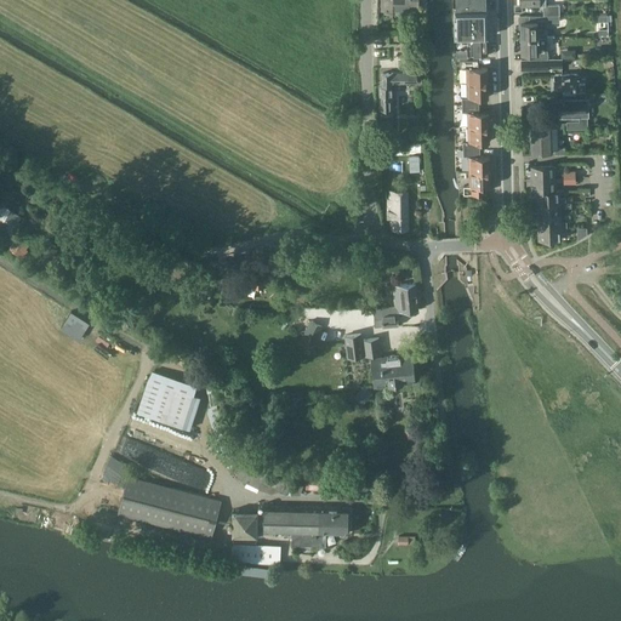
[(393,0),(393,3),(396,3),(396,11),(410,11),(410,7),(419,7),(419,0),(393,0)]
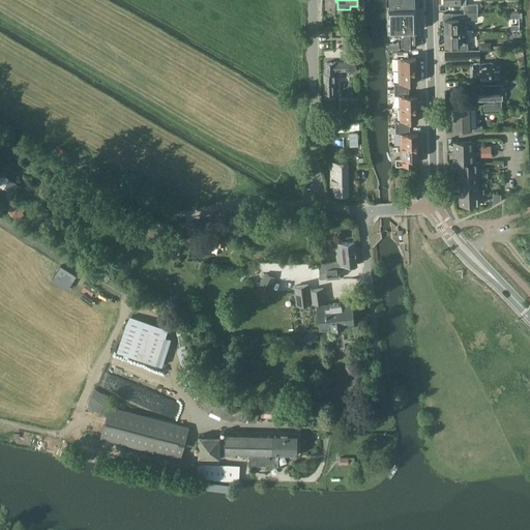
[(464,12),(477,12),(477,3),(464,4),(464,12)]
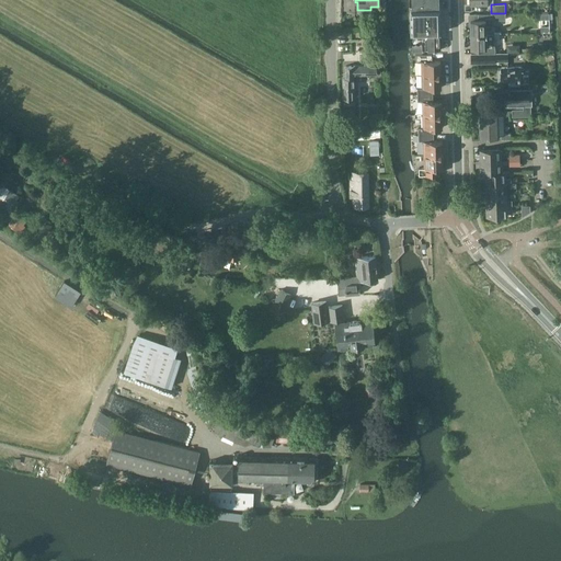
[(426,33),(426,34),(441,33),(439,8),(412,8),(413,33),(426,33)]
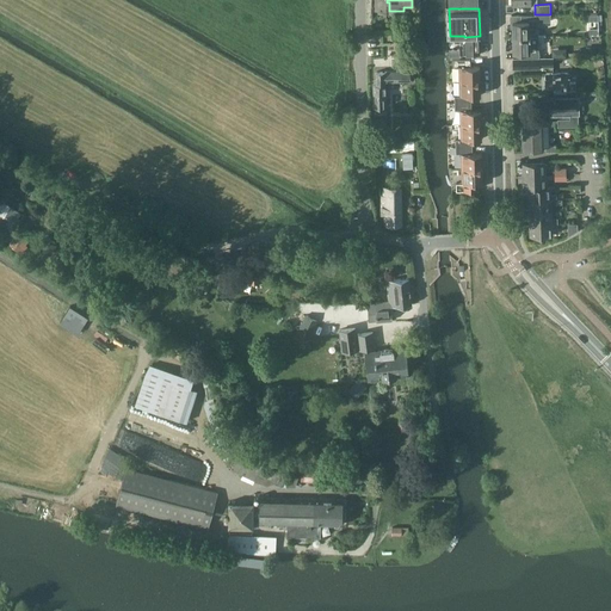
[(513,36),(537,35),(537,20),(550,20),(550,14),(535,14),(523,16),(523,20),(512,22),(513,36)]
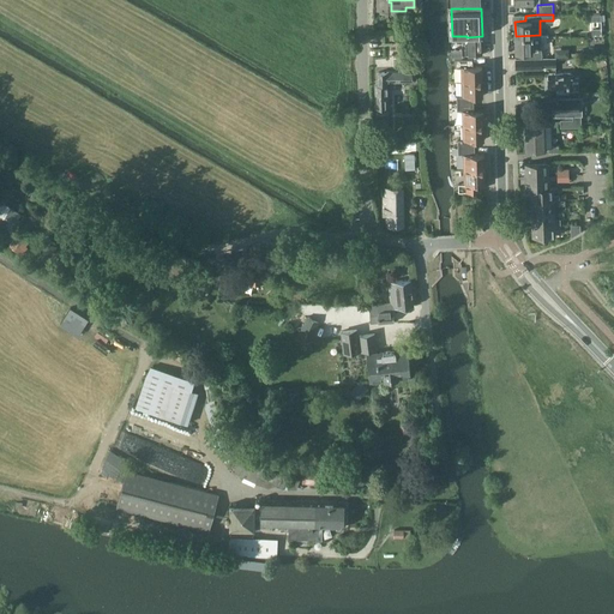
[(541,56),(541,50),(540,35),(516,36),(516,52),(527,50),(527,58),(541,56)]
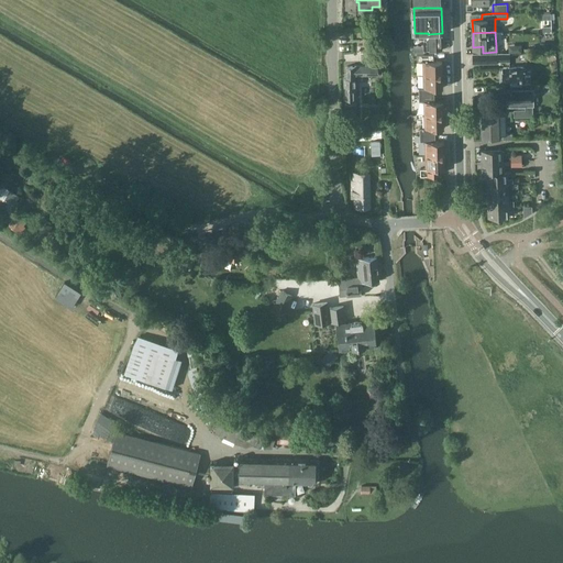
[(442,33),(428,34),(429,50),(442,50),(442,33)]
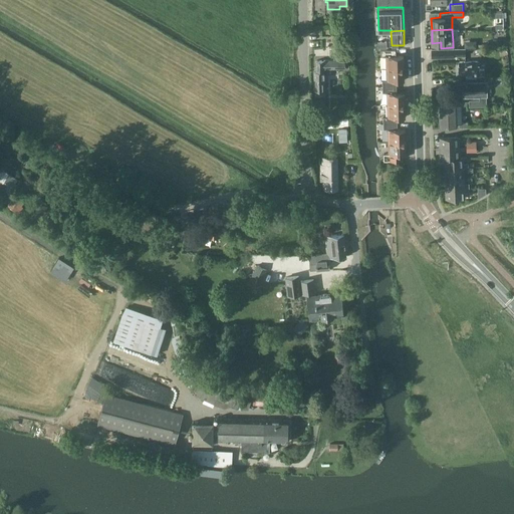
[(333,55),(347,55),(347,45),(333,45),(333,55)]
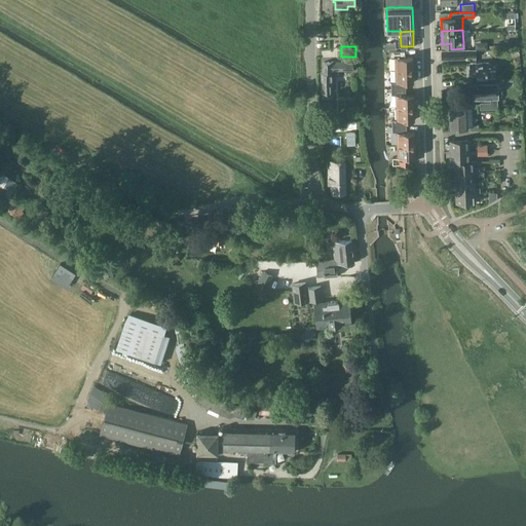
[(442,59),(464,58),(464,57),(476,55),(475,49),(442,51),(442,59)]
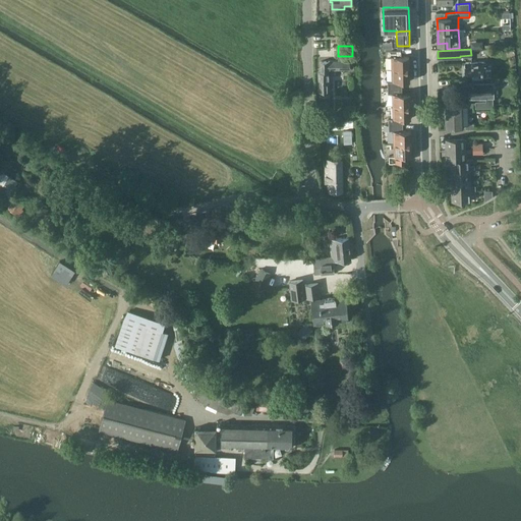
[(401,56),(401,50),(387,51),(387,57),(392,57),(392,69),(409,68),(409,56),(401,56)]
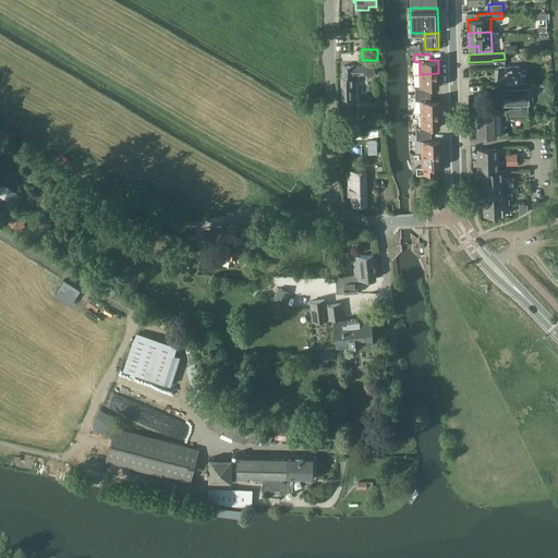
[(342,98),(353,97),(352,74),(375,73),(374,64),(343,65),(344,77),(341,77),(342,98)]
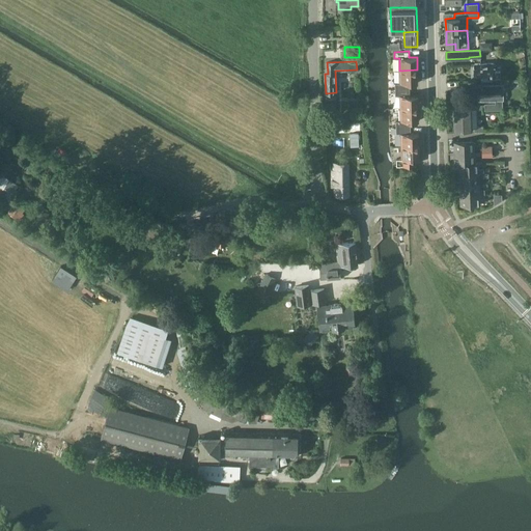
[(474,65),(471,66),(471,74),(475,74),(475,77),(475,78),(477,78),(500,77),(500,72),(495,72),(495,63),(474,64),(474,65)]
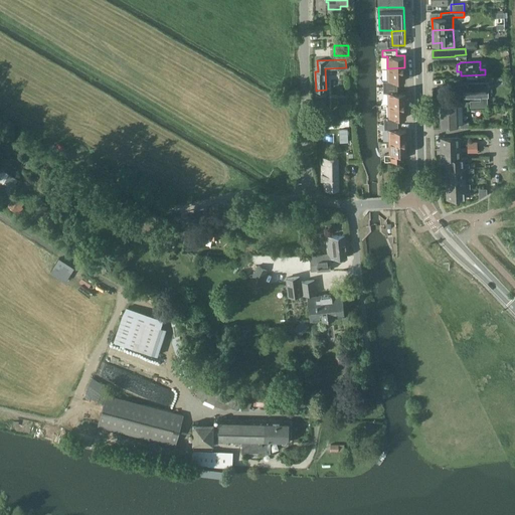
[(383,87),(397,87),(397,80),(405,80),(404,67),(387,68),(387,80),(383,80),(383,87)]
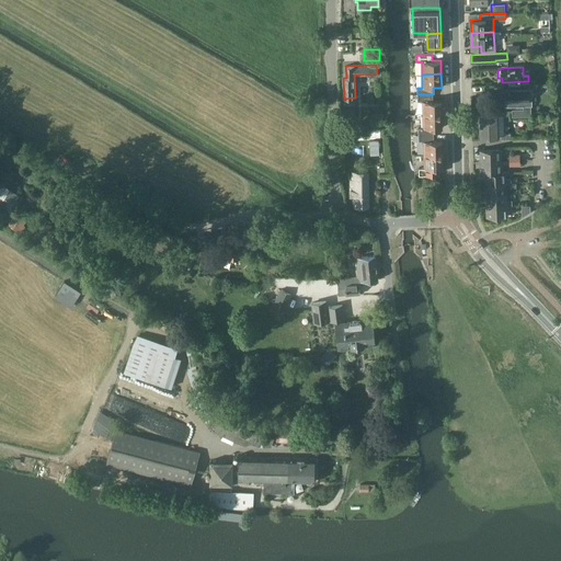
[(531,88),(505,89),(506,101),(508,101),(508,106),(524,106),(524,109),(512,109),(512,116),(531,116),(531,106),(530,106),(529,89),(533,89),(531,88)]
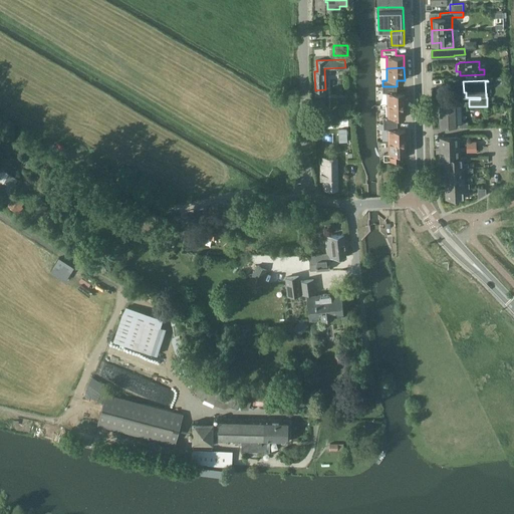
[(397,92),(397,86),(382,86),(382,92),(387,92),(388,104),(405,104),(405,92),(397,92)]
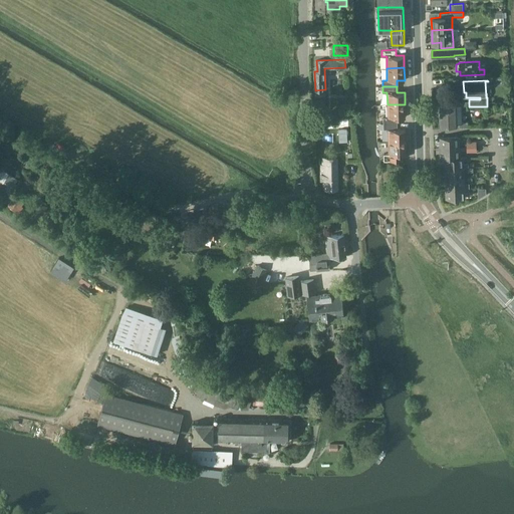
[(440,125),(455,124),(457,124),(457,122),(456,103),(439,103),(440,125)]
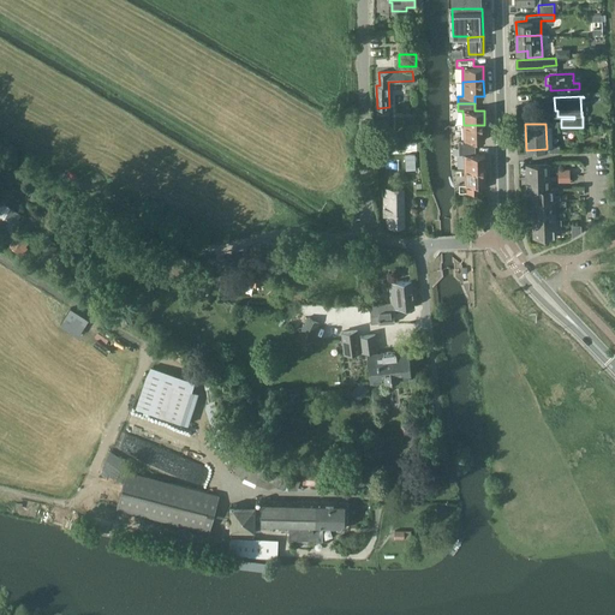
[(459,148),(476,147),(476,139),(484,139),(484,125),(464,125),(464,139),(459,139),(459,148)]
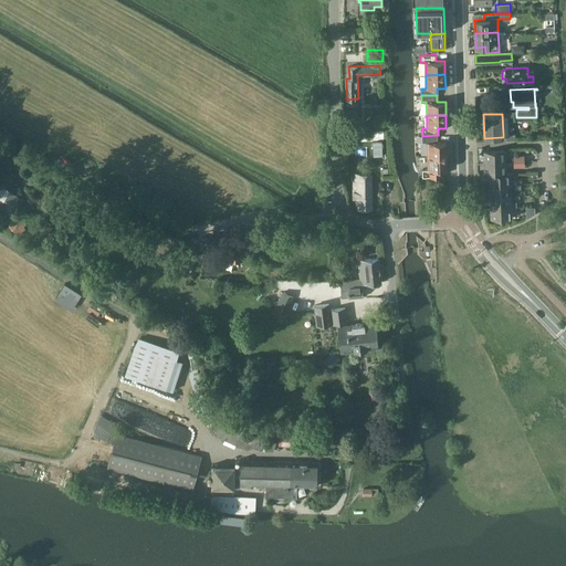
[(363,140),(374,139),(374,129),(363,130),(363,140)]
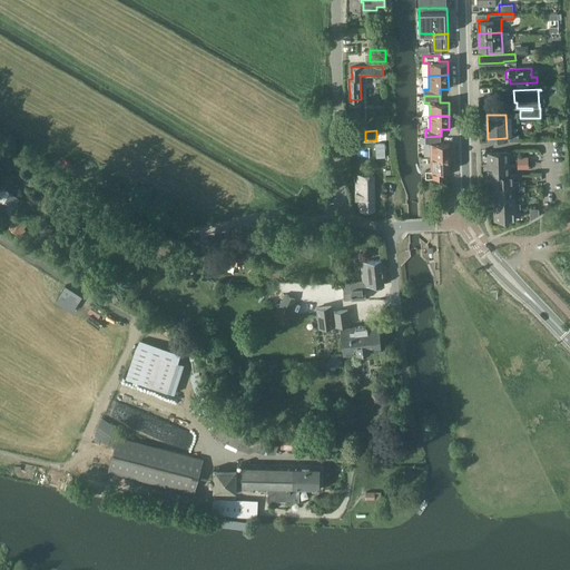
[(441,143),(441,136),(425,137),(425,144),(430,144),(431,157),(450,156),(450,143),(441,143)]
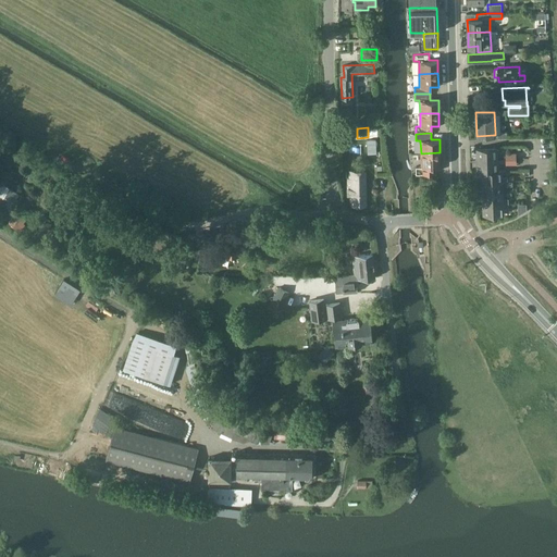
[(368,153),(376,153),(375,139),(367,140),(368,153)]
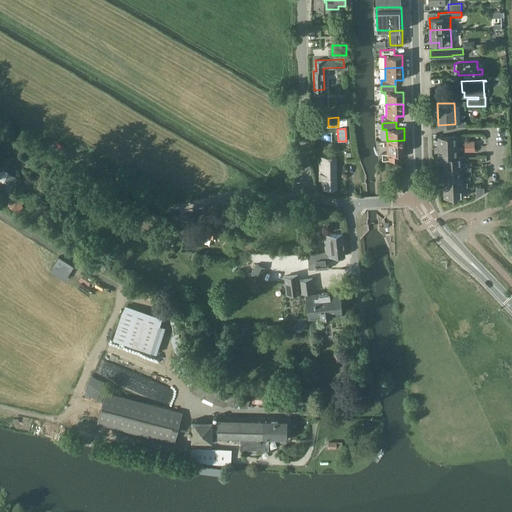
[(439,147),(457,146),(457,136),(439,137),(439,147)]
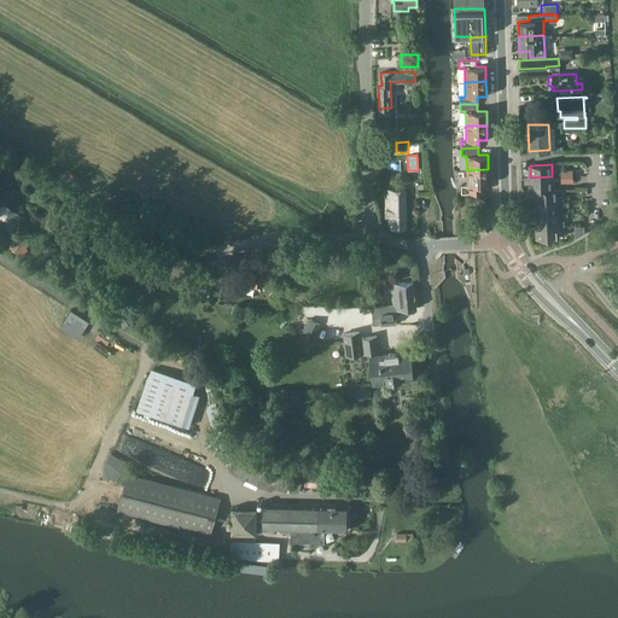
[(484,198),(484,192),(479,192),(479,185),(488,185),(488,169),(467,170),(467,185),(461,185),(462,192),(468,192),(468,198),(484,198)]
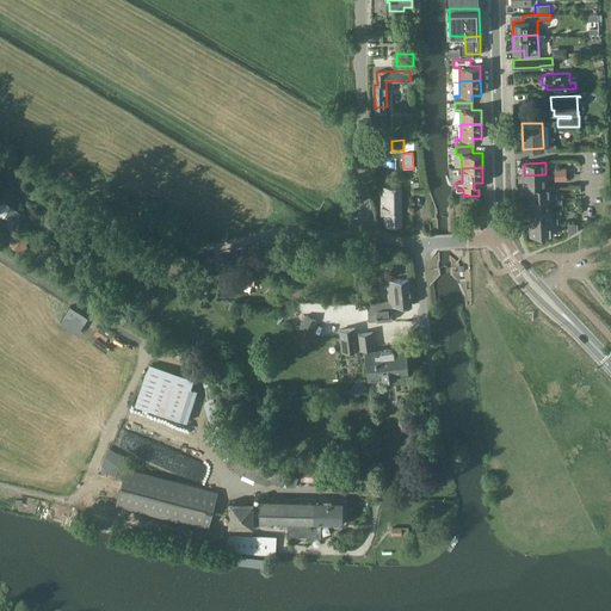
[(530,189),(547,187),(545,174),(524,176),(525,187),(530,187),(530,189)]
